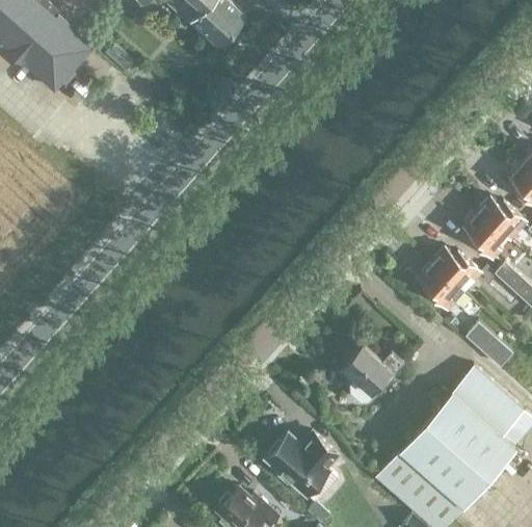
[(45,0),(0,0),(0,43),(54,91),(96,45),(45,0)]
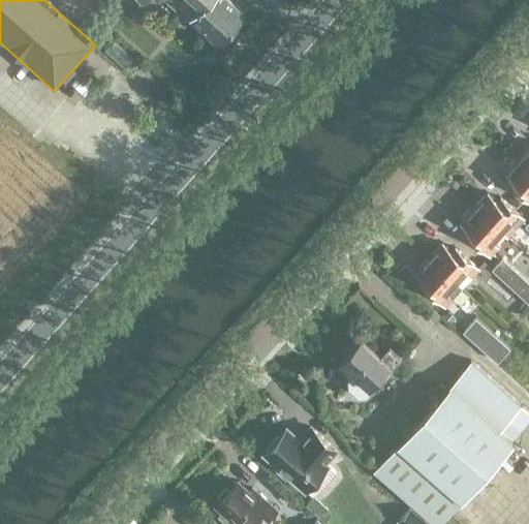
[(131,0),(144,10),(152,1),(151,0),(131,0)]
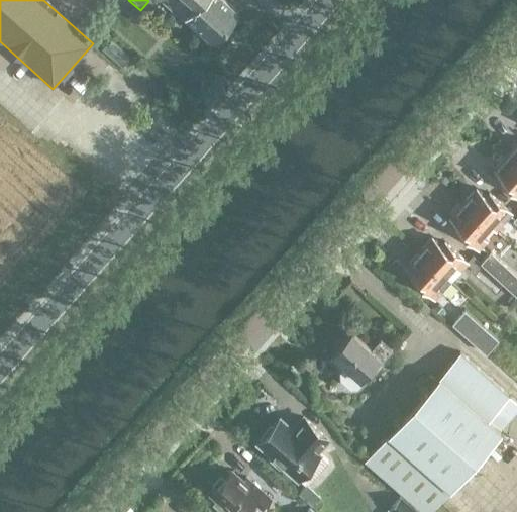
[(213,45),(239,17),(219,0),(158,0),(185,24),(187,22),(213,45)]
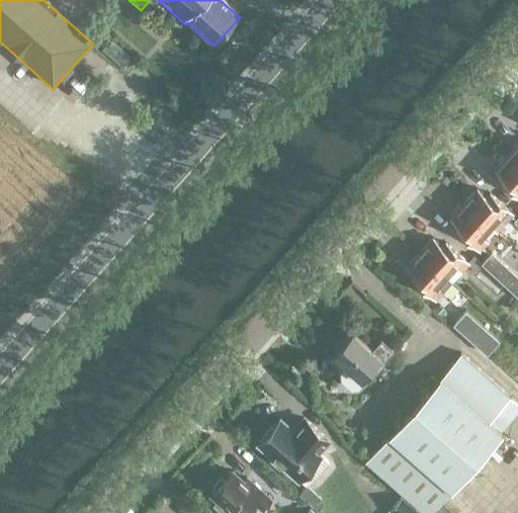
[(123,78),(136,65),(111,43),(99,56),(123,78)]
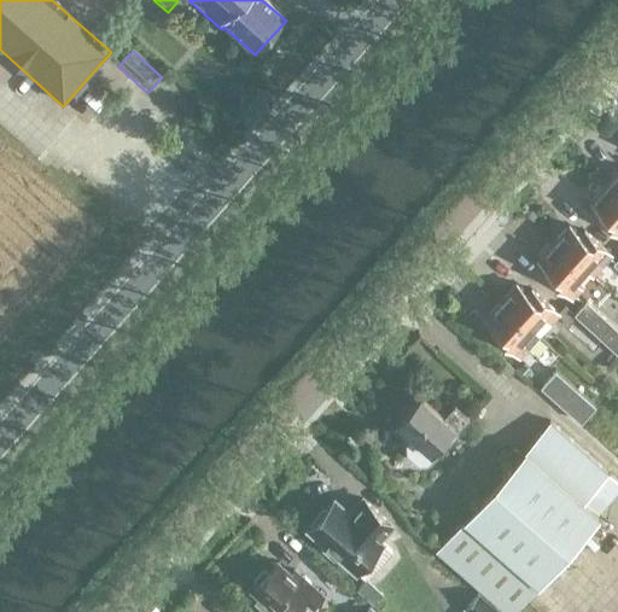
[(617,174),(606,187),(617,198),(617,174)]
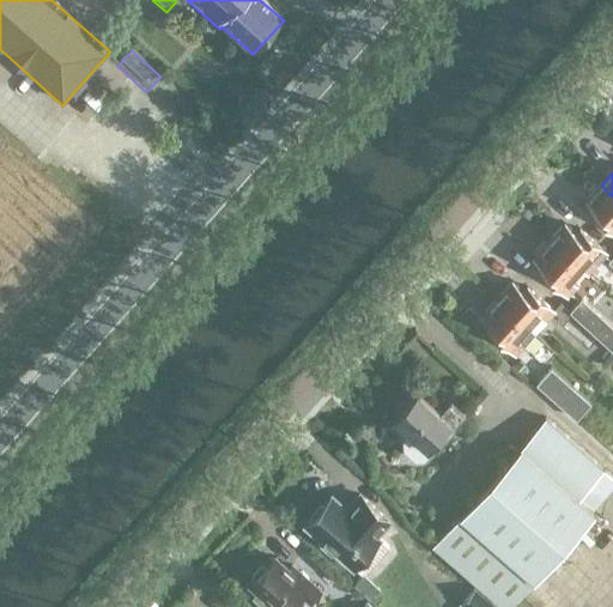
[(612,196),(601,186),(586,202),(598,213),(594,218),(612,235),(612,196)]
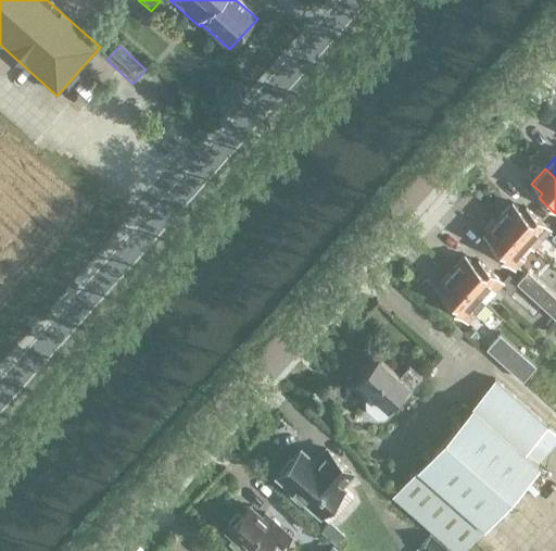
[(512,207),(497,222),(526,246),(535,236),(542,242),(550,233),(526,212),(522,215),(512,207)]
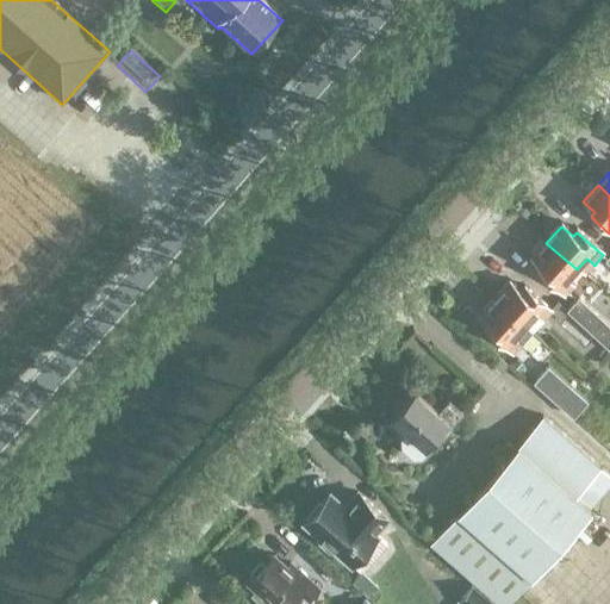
[(577,269),(546,243),(531,260),(542,271),(539,274),(565,298),(576,286),(568,280),(577,269)]
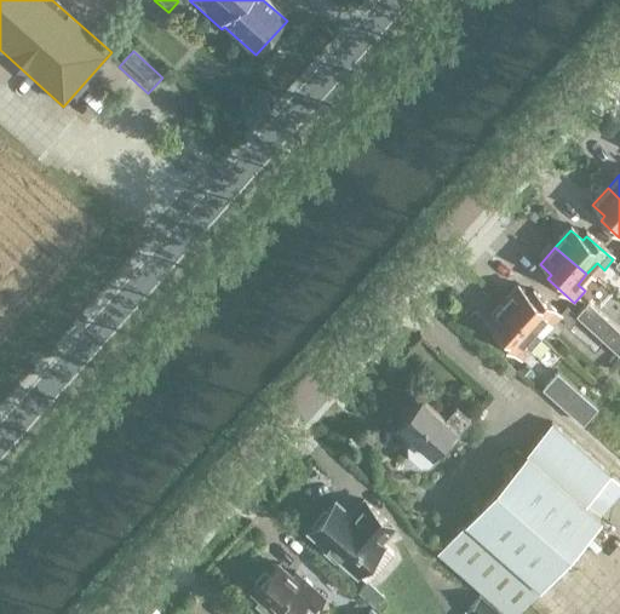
[(518,288),(503,305),(533,333),(544,321),(552,328),(558,320),(569,330),(566,333),(579,345),(584,340),(600,354),(607,346),(619,359),(619,354),(578,317),(577,319),(567,310),(561,319),(534,294),(529,299),(518,288)]
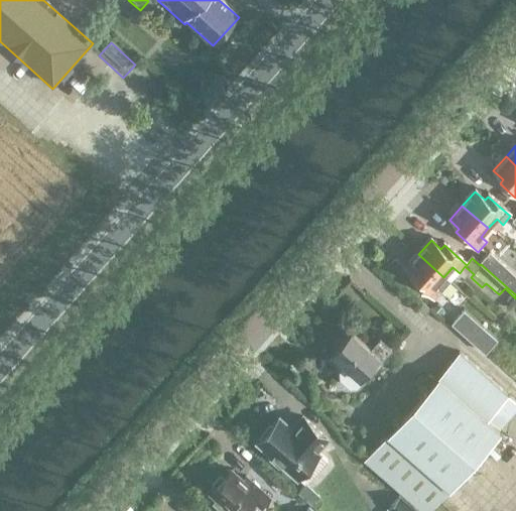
[(443,277),(418,254),(405,268),(415,277),(412,281),(433,301),(449,283),(443,278),(443,277)]
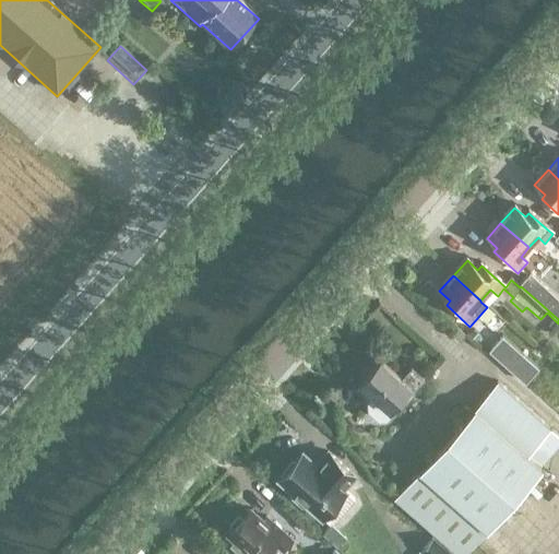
[(558,302),(530,275),(521,286),(558,319),(558,302)]
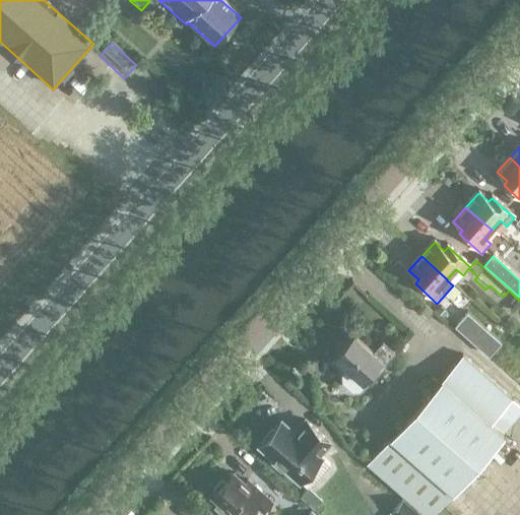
[(489,360),(502,345),(469,316),(456,329),(489,360)]
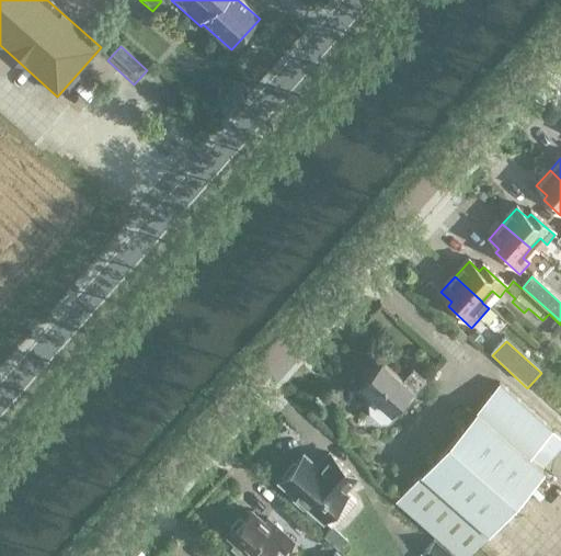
[(361,386),(376,400),(369,407),(370,415),(381,424),(388,423),(396,415),(392,411),(411,390),(415,395),(426,383),(413,371),(403,382),(381,363),(371,373),(368,373),(361,382),(362,385),(361,386)]
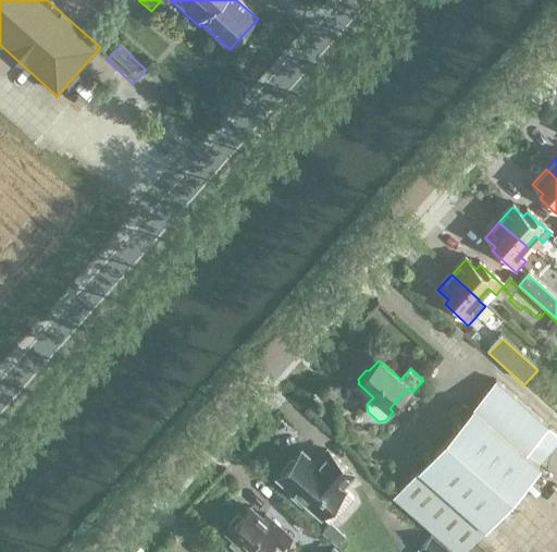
[(393,500),(433,536),(450,551),(463,551),(556,448),(556,439),(497,384),(393,500)]
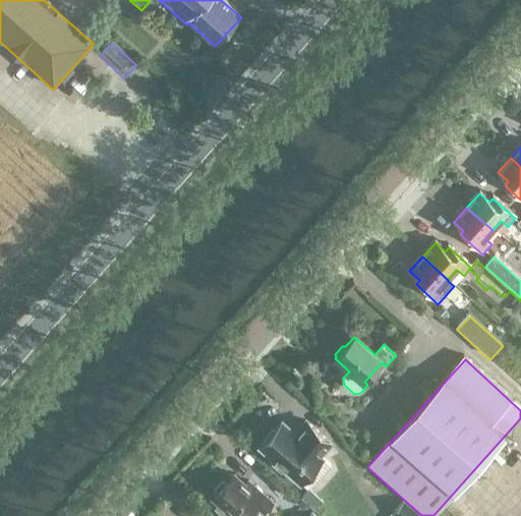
[(306,424),(299,433),(290,433),(282,425),(259,449),(274,462),(271,465),(282,474),(284,471),(299,484),(322,460),(320,458),(330,446),(306,424)]
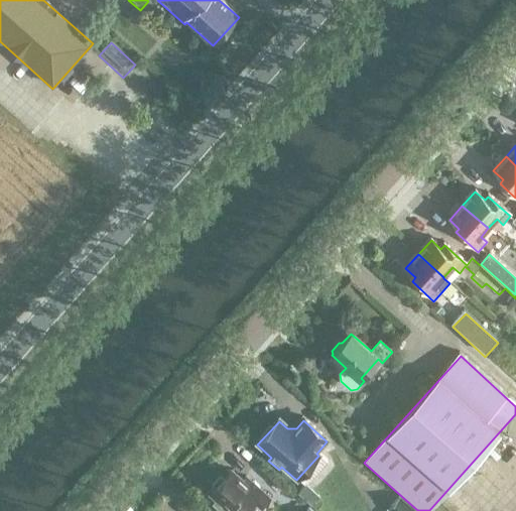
[(231,473),(211,494),(220,502),(215,509),(216,510),(250,510),(255,505),(261,510),(267,510),(273,504),(262,494),(261,491),(254,485),(251,485),(246,480),(242,484),(231,473)]
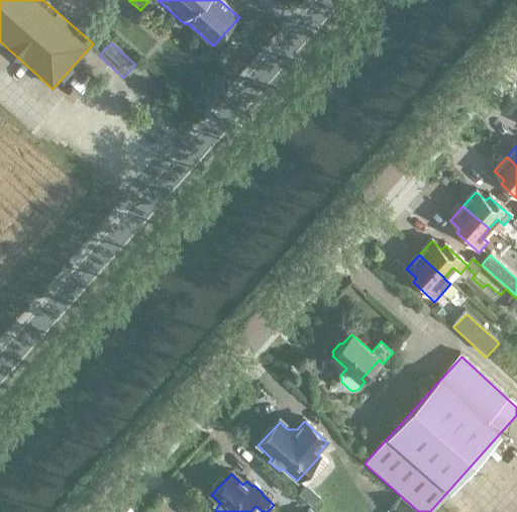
[(307,486),(301,495),(314,505),(321,496),(307,486)]
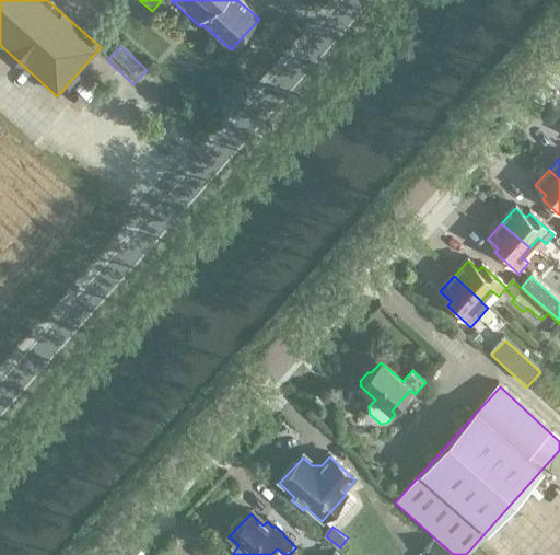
[(445,554),(433,543),(424,554),(445,554)]
